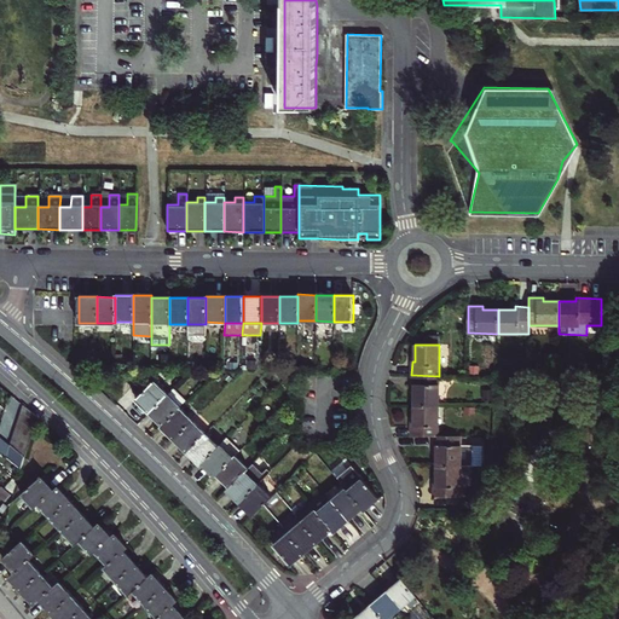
[(439,406),(439,376),(411,375),(411,389),(415,389),(415,394),(415,405),(439,406)]
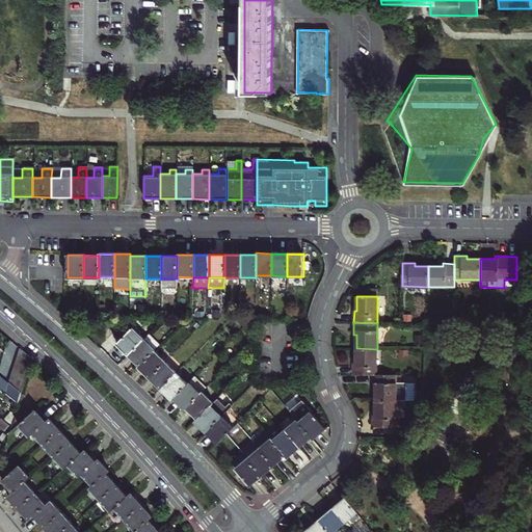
[(129,354),(144,339),(133,327),(117,343),(129,354)]
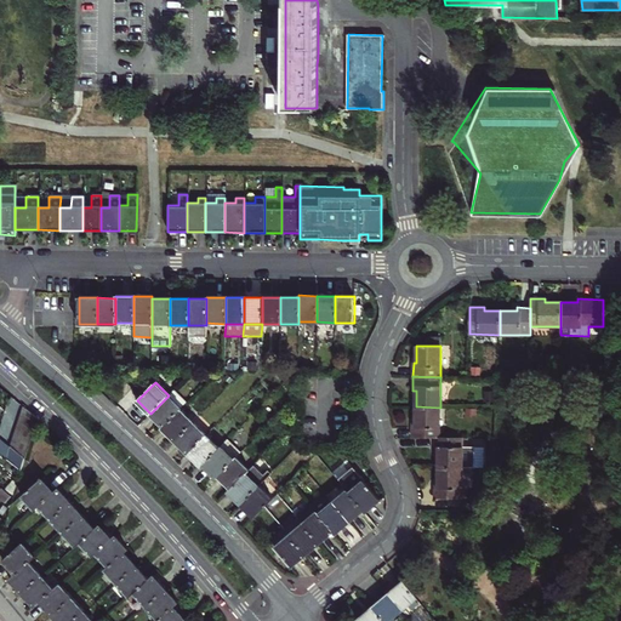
[(186,402),(174,389),(169,396),(151,414),(164,427),(181,409),(182,408),(181,406),(186,402)]
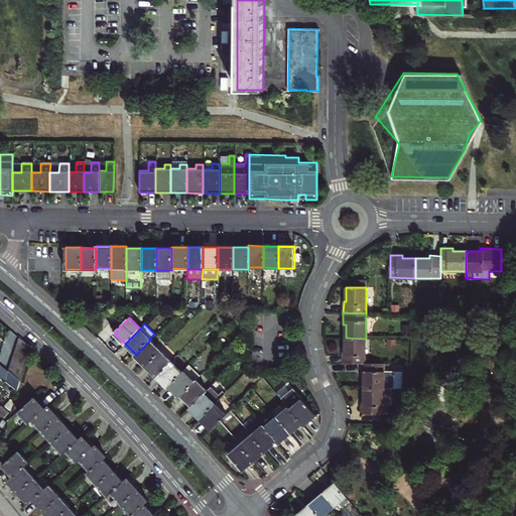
[(28,359),(32,347),(19,338),(16,349),(28,359)]
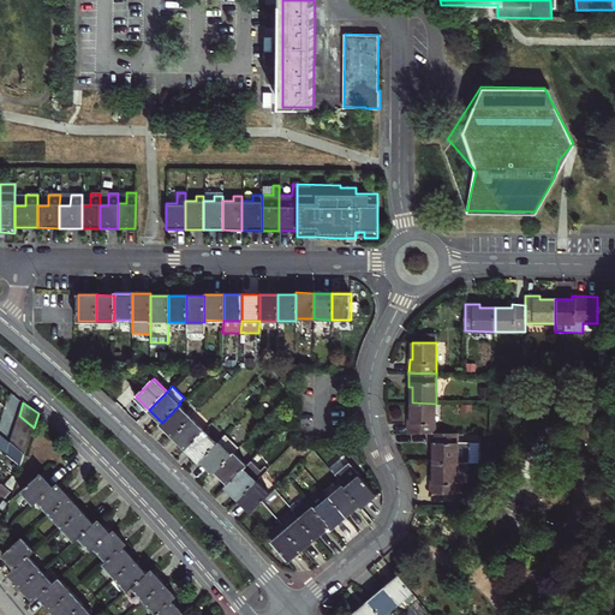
[(411,419),(408,419),(408,433),(431,433),(435,434),(436,404),(412,402),(412,415),(411,419)]
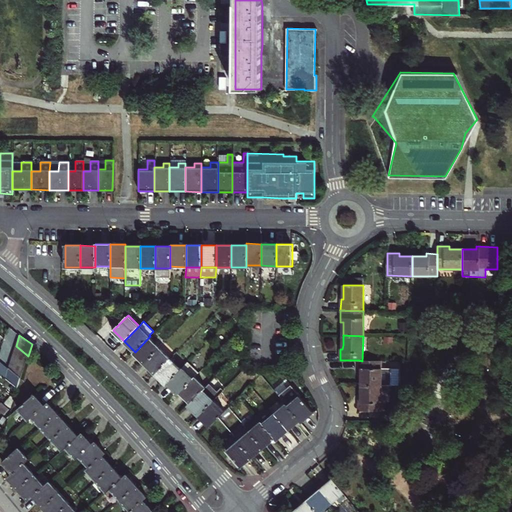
[(149,337),(135,352),(134,353),(144,363),(160,347),(149,337)]
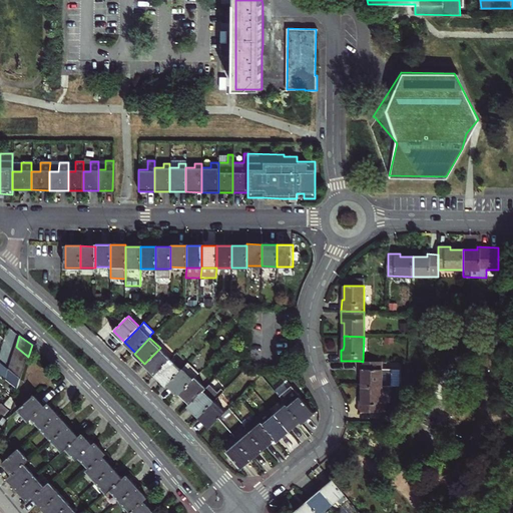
[(24,367),(28,357),(16,347),(12,358),(24,367)]
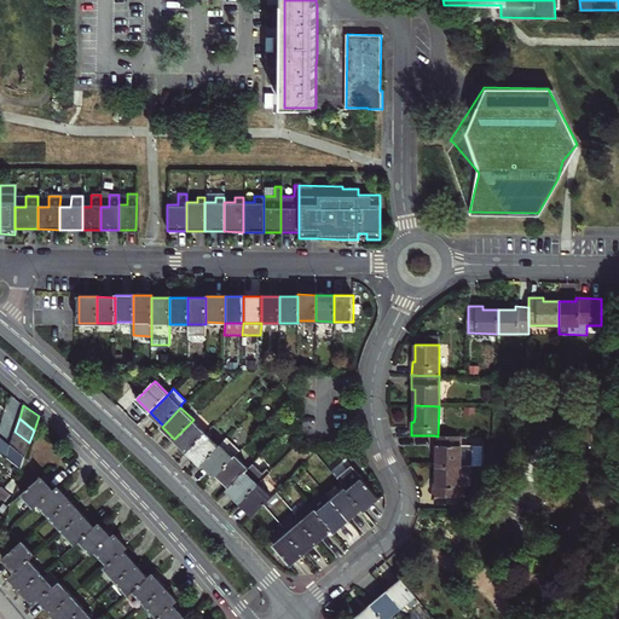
[(206,433),(194,420),(174,439),(187,452),(206,433)]
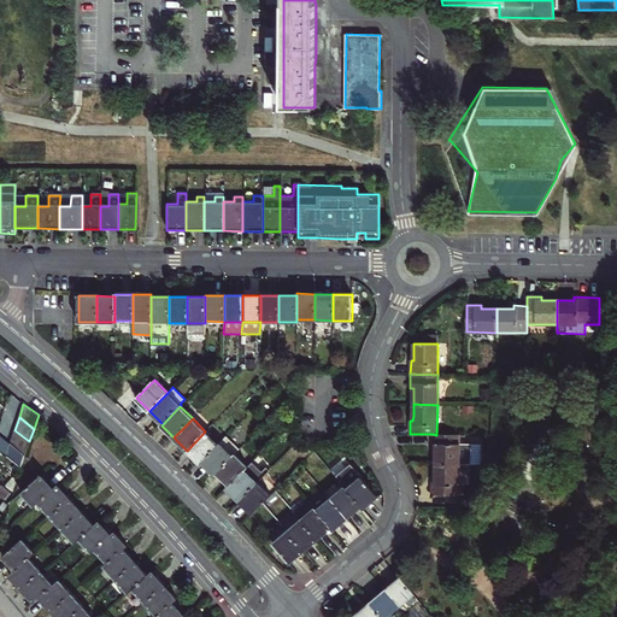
[(25,456),(29,441),(15,430),(11,444),(25,456)]
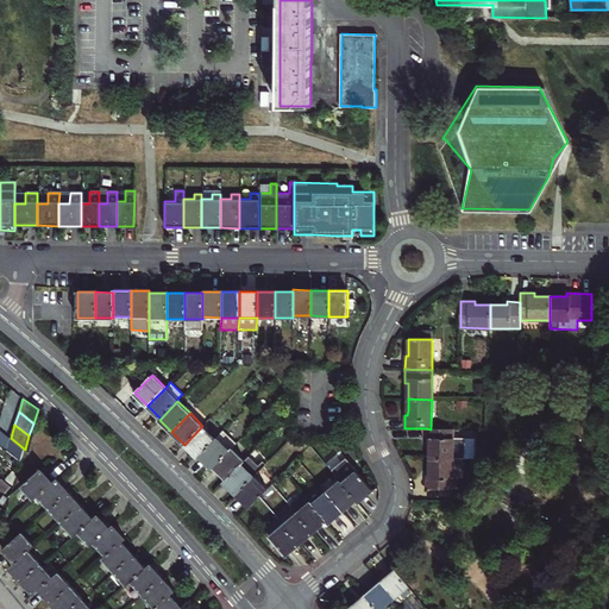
[(215,439),(202,426),(184,445),(198,457),(199,456),(215,439)]
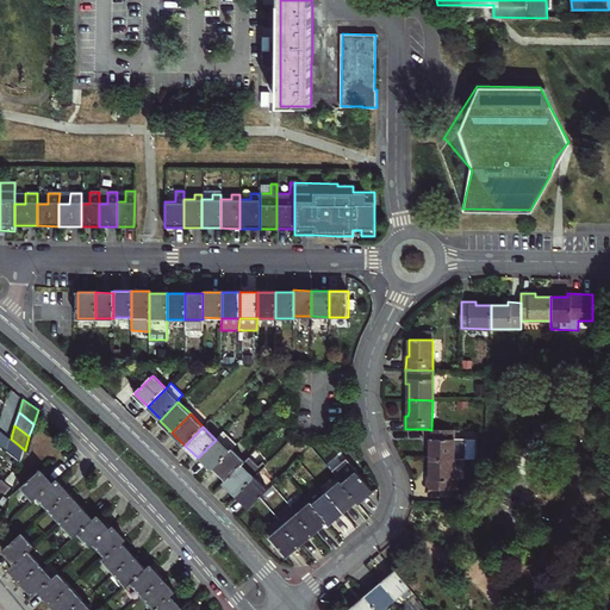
[(430,459),(454,460),(454,430),(431,430),(428,429),(428,443),(430,443),(430,448),(430,459)]
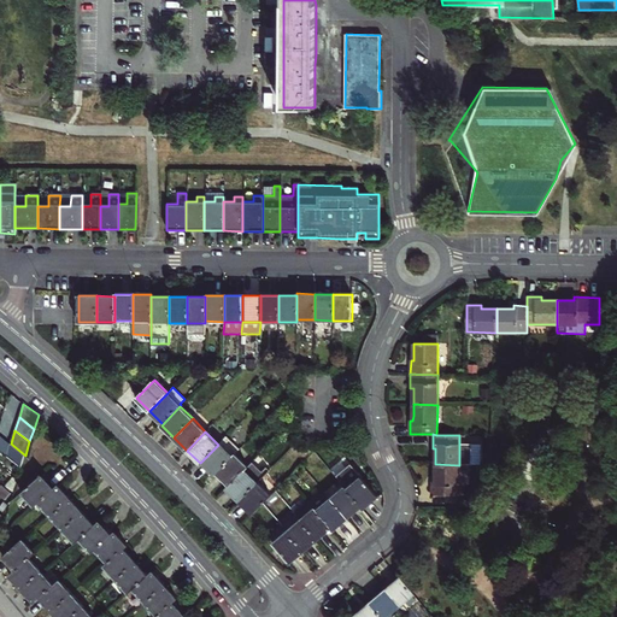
[(25,456),(11,444),(0,435),(0,450),(21,468),(25,456)]
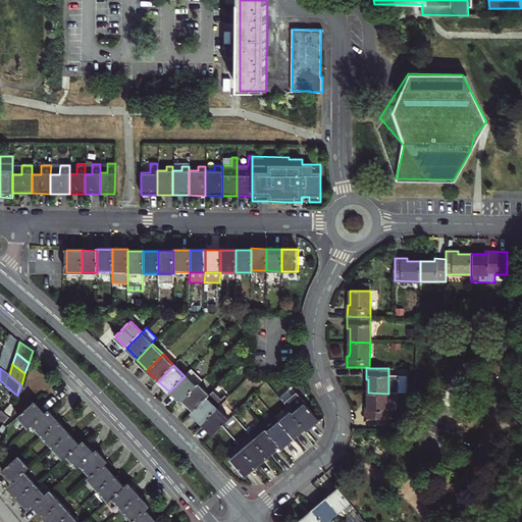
[(192,369),(185,376),(170,390),(181,402),(184,400),(199,383),(203,380),(192,369)]
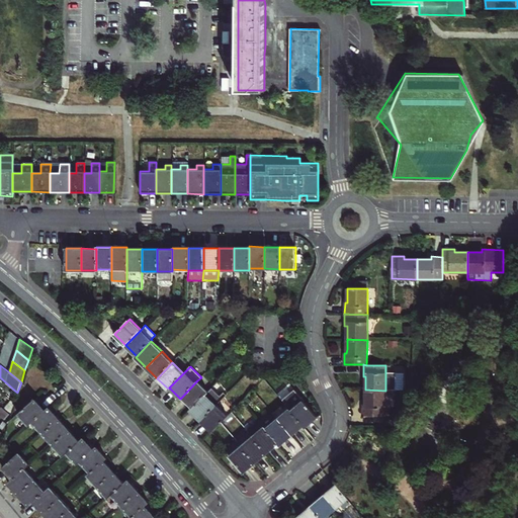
[(208,392),(197,380),(182,397),(192,407),(208,392)]
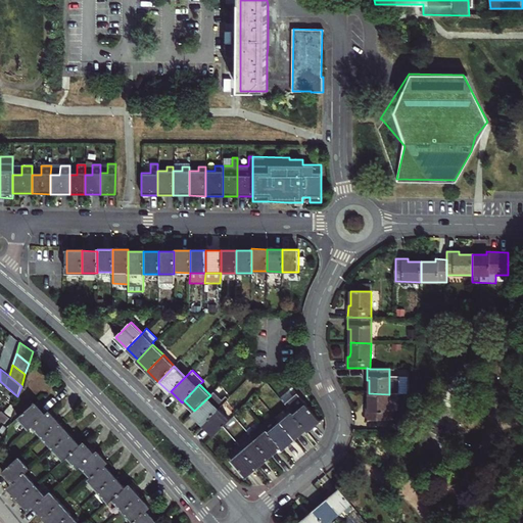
[(210,395),(194,411),(192,414),(203,425),(225,402),(229,398),(225,394),(220,399),(212,392),(210,395)]
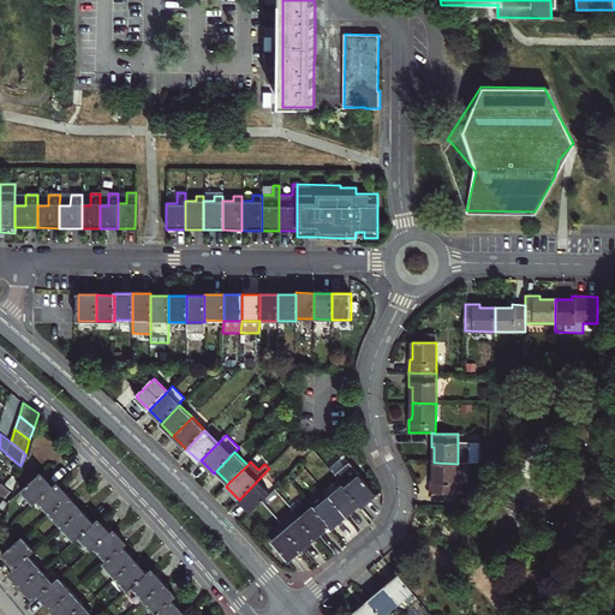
[(458,494),(458,464),(434,463),(434,475),(434,479),(431,479),(430,494),(458,494)]
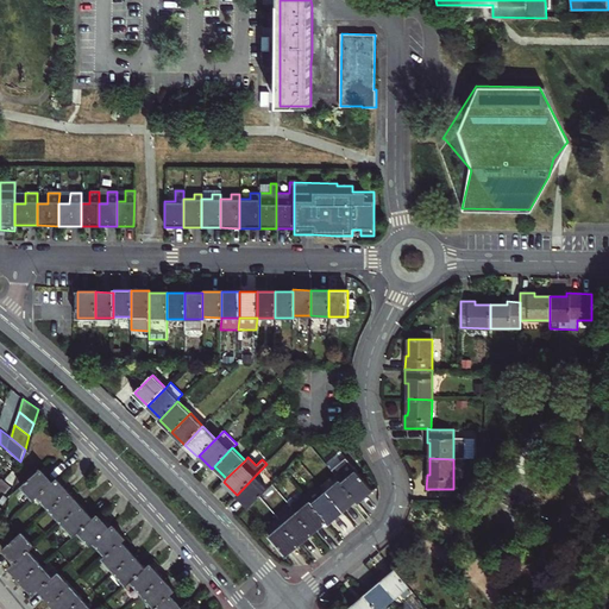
[(46,475),(41,469),(20,487),(33,500),(38,496),(74,537),(79,532),(90,545),(94,542),(106,556),(102,559),(126,585),(131,582),(155,608),(154,608),(181,608),(182,608),(176,601),(170,595),(175,590),(168,583),(157,571),(150,564),(146,567),(139,562),(127,548),(121,541),(125,538),(118,531),(113,525),(110,528),(104,521),(98,515),(93,519),(86,510),(75,498),(63,485),(57,478),(52,483),(46,475)]
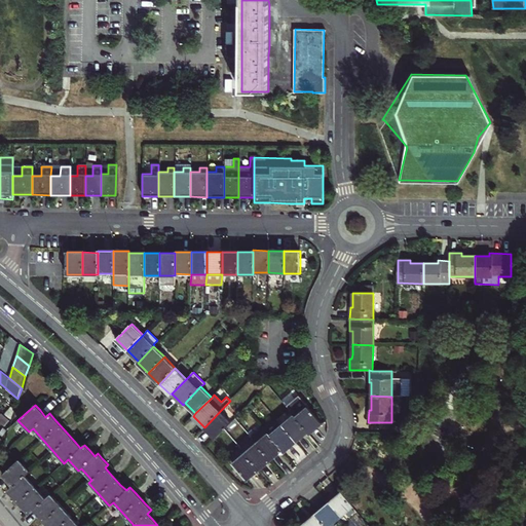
[(237,416),(226,405),(204,427),(215,438),(237,416)]
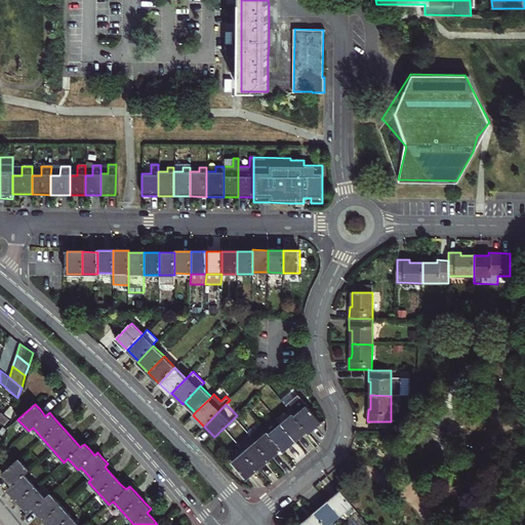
[(11,405),(4,413),(11,418),(14,408),(11,405)]
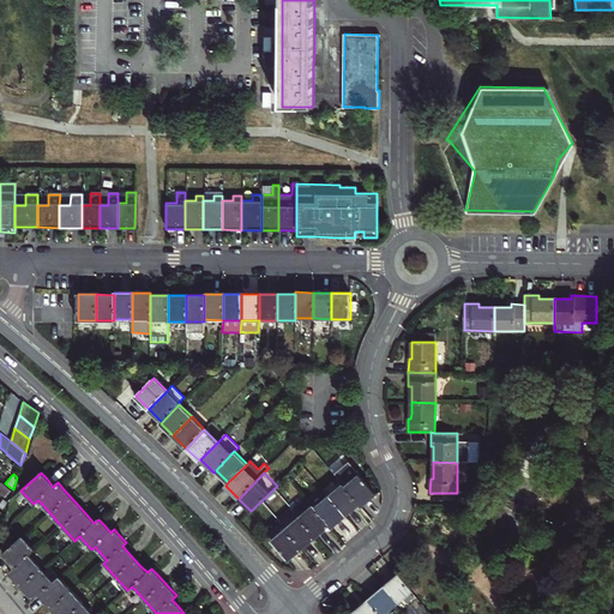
[(359,474),(344,486),(360,504),(361,506),(368,500),(377,493),(359,474)]
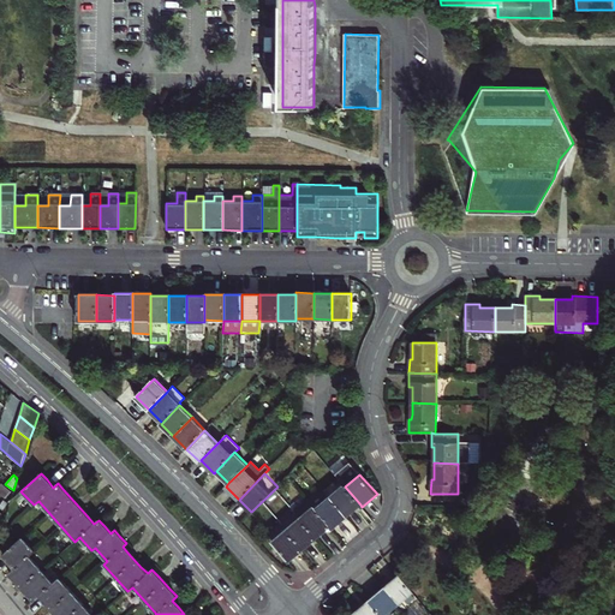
[(336,485),(334,483),(324,490),(329,496),(342,485),(340,482),(336,485)]
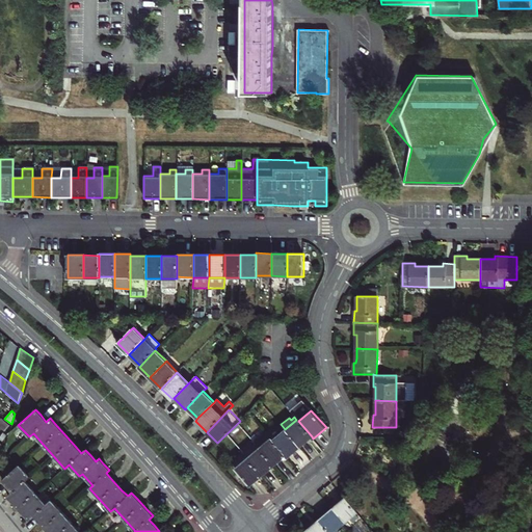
[(296,420),(285,429),(299,447),(306,442),(312,436),(298,421),(297,419),(296,420)]
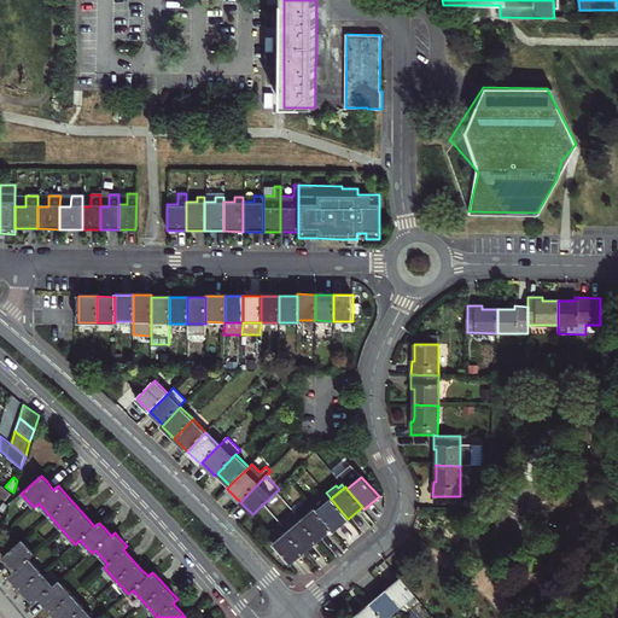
[(11,494),(5,489),(0,494),(5,500),(11,494)]
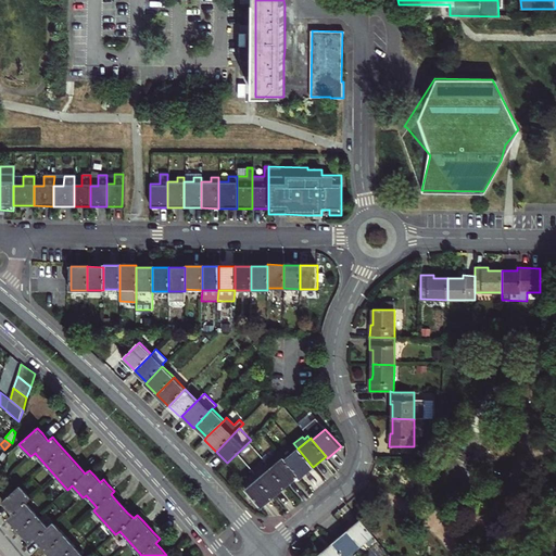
[(298,449),(286,459),(299,476),(301,477),(307,471),(313,467),(298,449)]
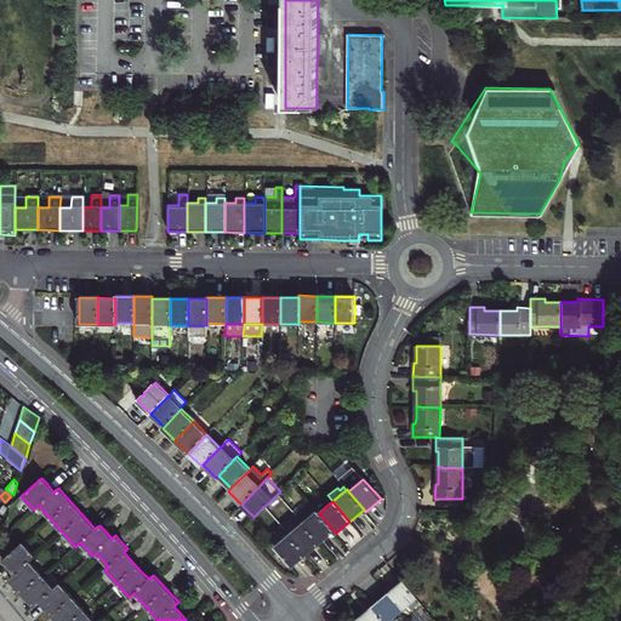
[(317,511),(302,523),(320,542),(328,536),(334,531),(319,513),(317,511)]
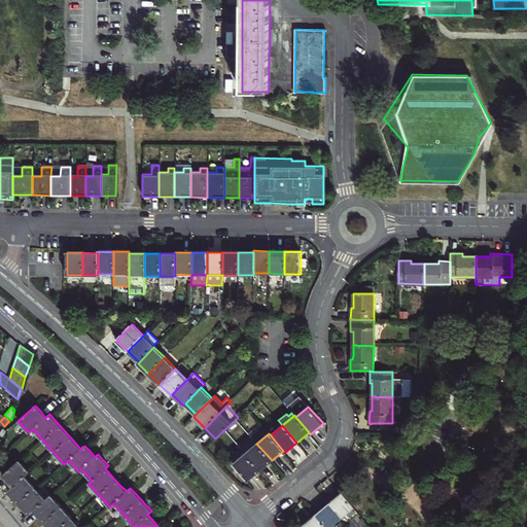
[(252,438),(241,449),(245,454),(259,470),(266,465),(272,460),(256,444),(252,438)]
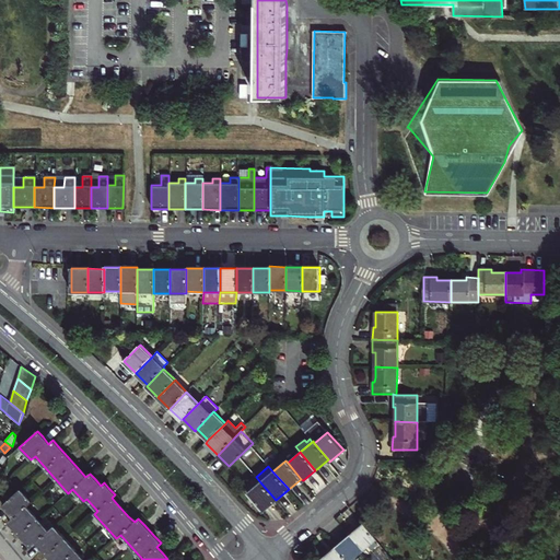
[(247,493),(263,511),(269,506),(276,500),(260,482),(247,493)]
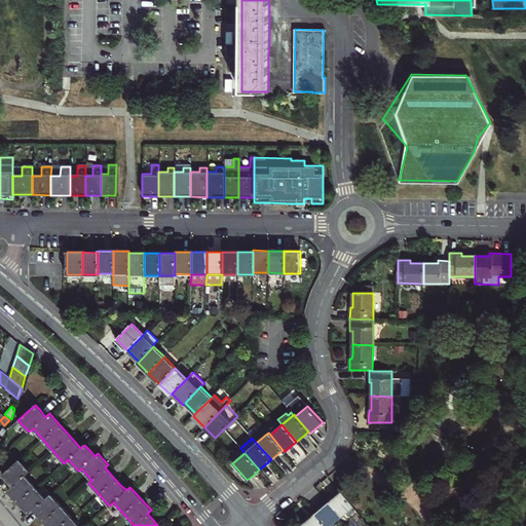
[(79,525),(50,494),(45,498),(25,475),(30,471),(19,459),(2,475),(6,479),(13,486),(8,490),(12,494),(23,505),(29,514),(34,509),(39,515),(49,525),(79,525)]
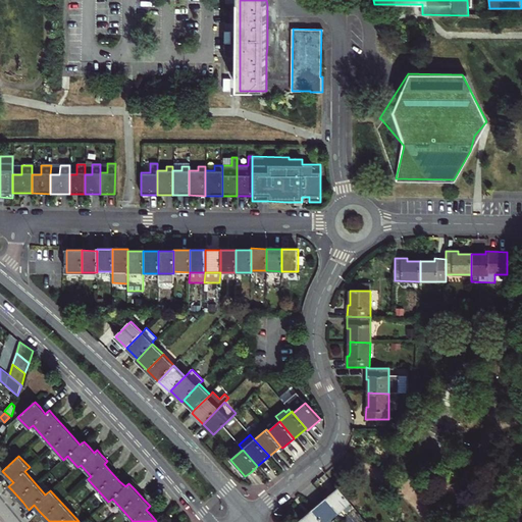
[(337,514),(351,503),(338,488),(331,494),(325,500),(337,514)]
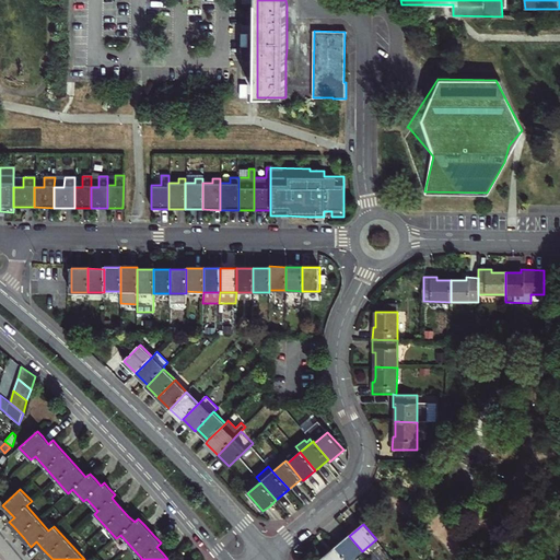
[(351,559),(362,551),(349,536),(343,541),(336,547),(346,559),(351,559)]
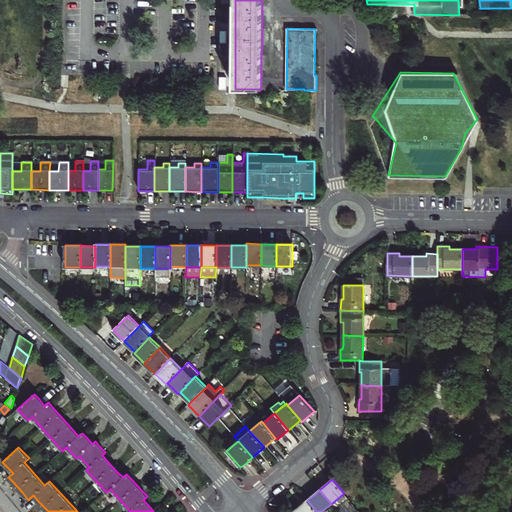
[(295,511),(316,511),(307,500),(301,506),(294,511),(295,511)]
